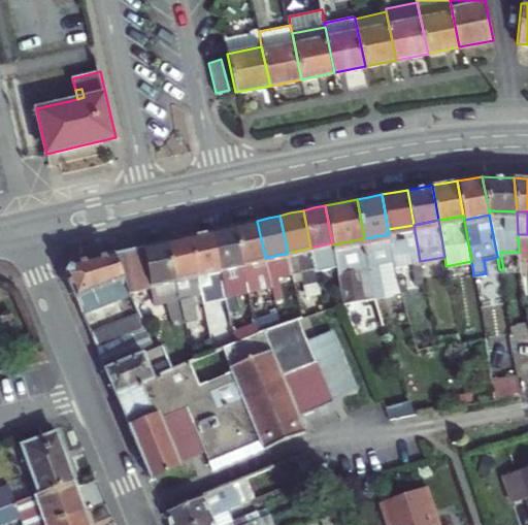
[(242,263),(265,258),(257,221),(245,223),(234,226),(242,263)]
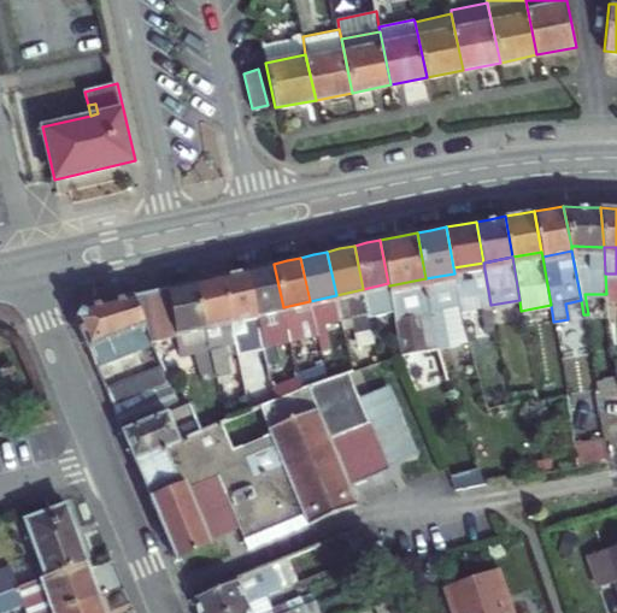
[(483,263),(453,267),(454,273),(460,310),(481,306),(491,305),(483,263)]
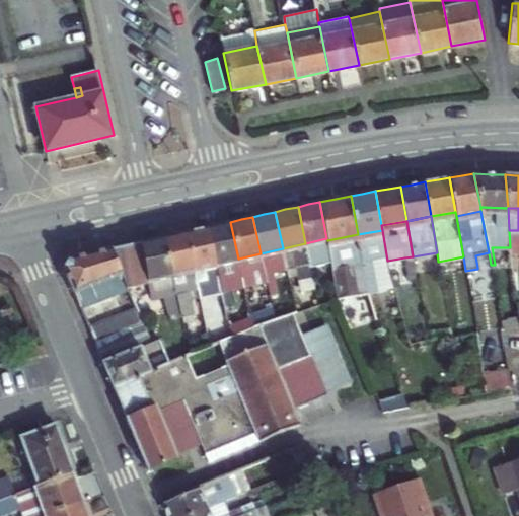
[(208,227),(216,264),(238,259),(230,222),(220,224),(208,227)]
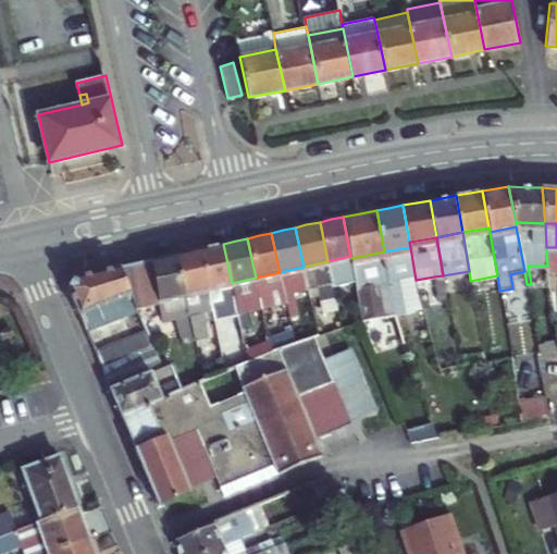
[(199,248),(207,288),(232,283),(223,244),(212,246),(199,248)]
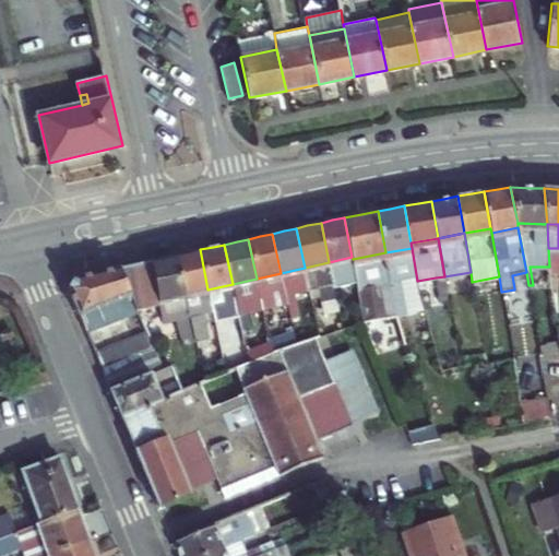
[(417,281),(412,248),(385,252),(396,315),(424,309),(419,292),(417,281)]
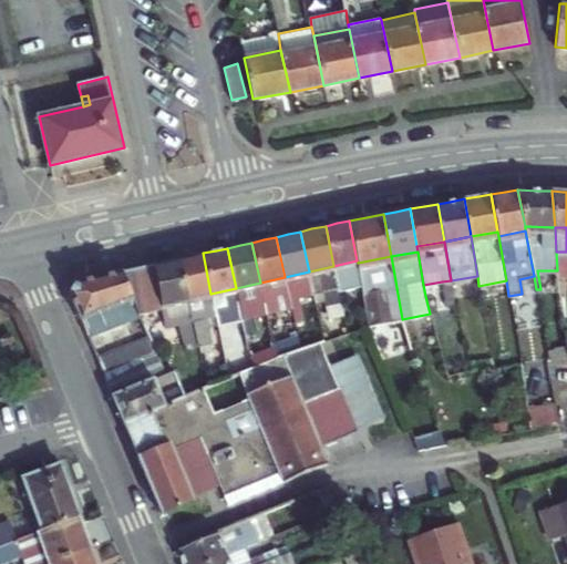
[(566,252),(556,252),(557,270),(557,275),(566,274),(566,252)]
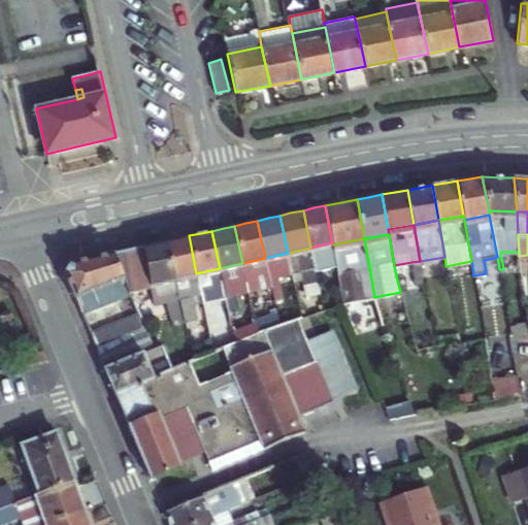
[(166,240),(175,279),(196,273),(189,235),(178,238),(166,240)]
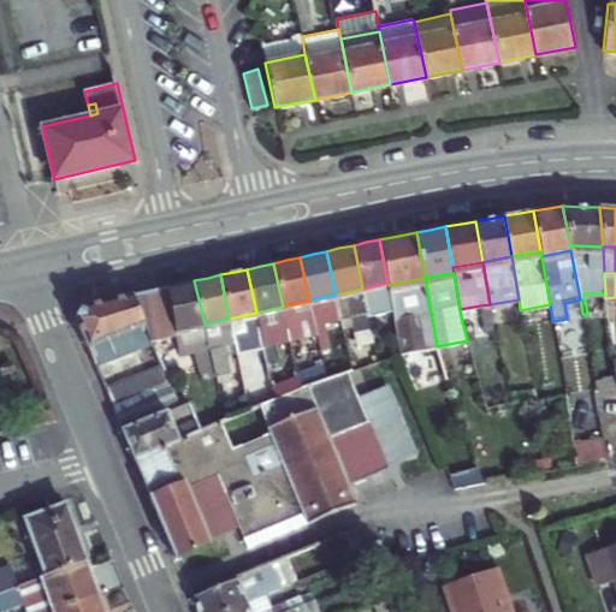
[(424,349),(437,346),(425,278),(389,285),(394,310),(395,316),(418,312),(424,349)]
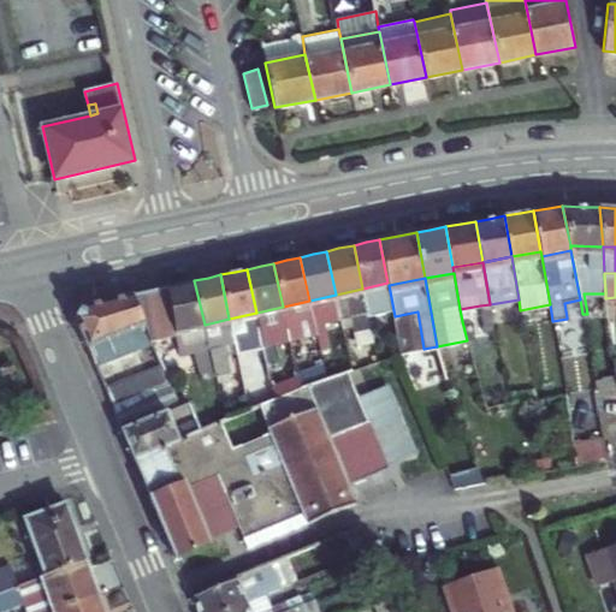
[(194,280),(169,286),(178,331),(205,325),(194,280)]
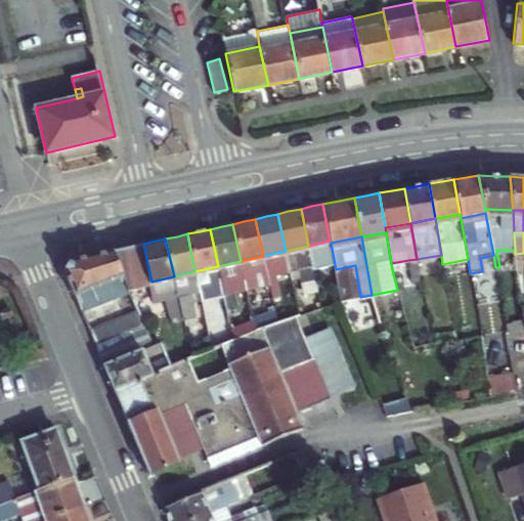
[(331,243),(330,241),(308,246),(312,269),(335,264),(331,243)]
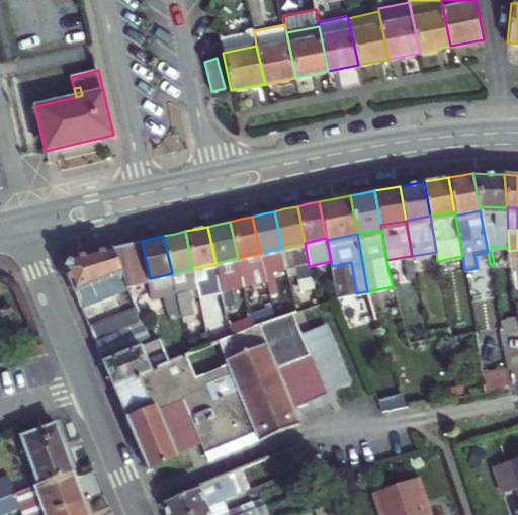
[(146,278),(150,278),(142,241),(137,242),(111,248),(125,285),(147,280),(146,278)]
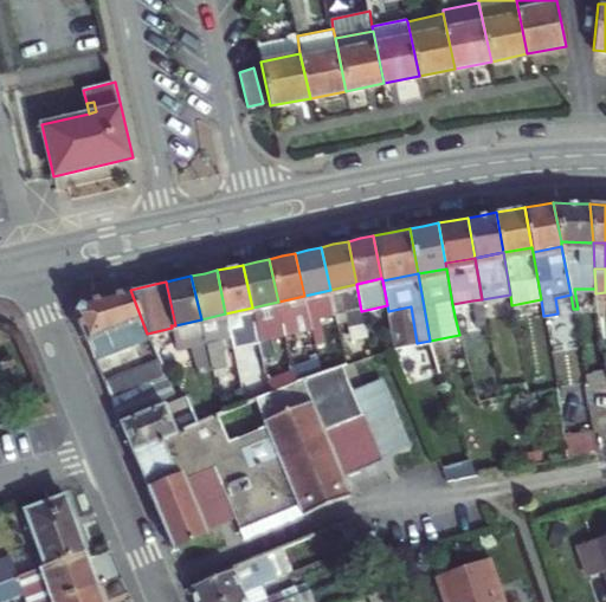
[(361,311),(356,284),(330,290),(335,312),(337,323),(348,319),(362,317),(361,311)]
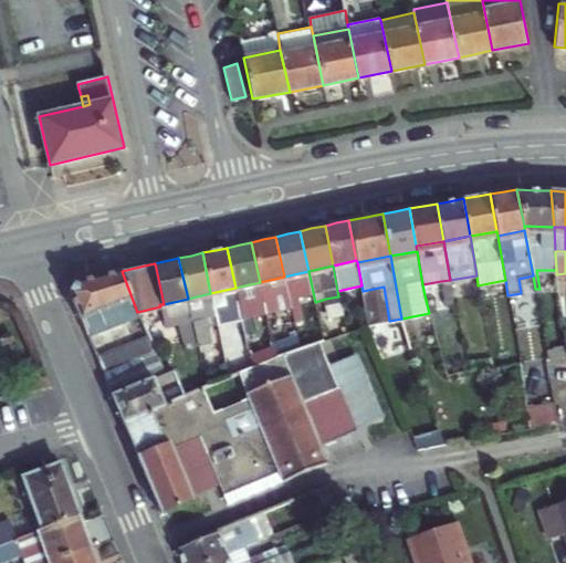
[(137,312),(122,271),(97,277),(77,281),(70,292),(86,334),(138,314),(137,312)]
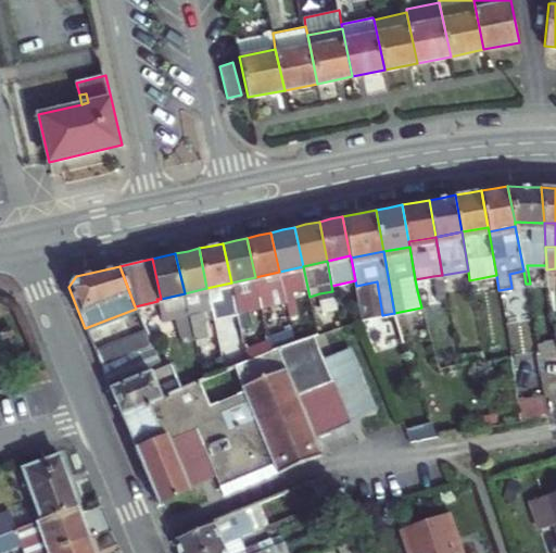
[(307,287),(303,266),(279,272),(283,292),(293,290),(307,287)]
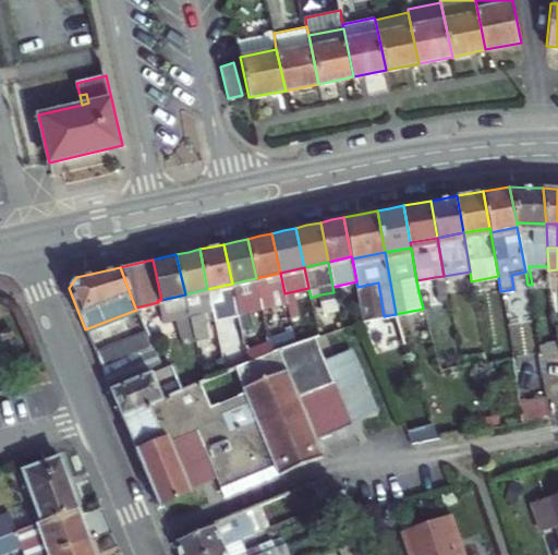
[(528,285),(525,272),(511,275),(513,288),(528,285)]
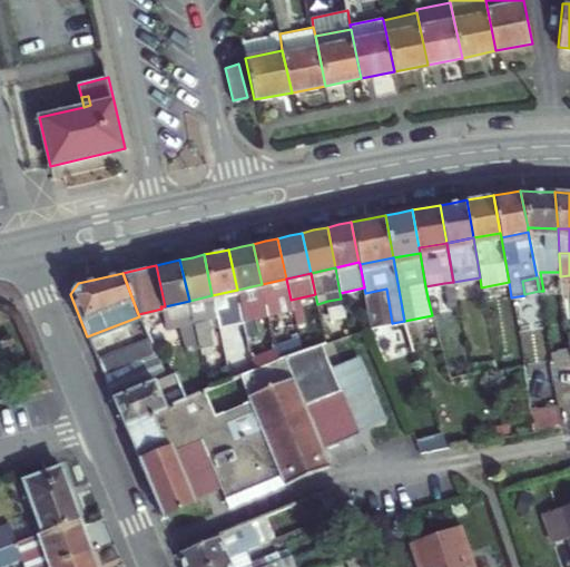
[(286,279),(262,284),(266,305),(267,313),(293,308),(291,300),(286,279)]
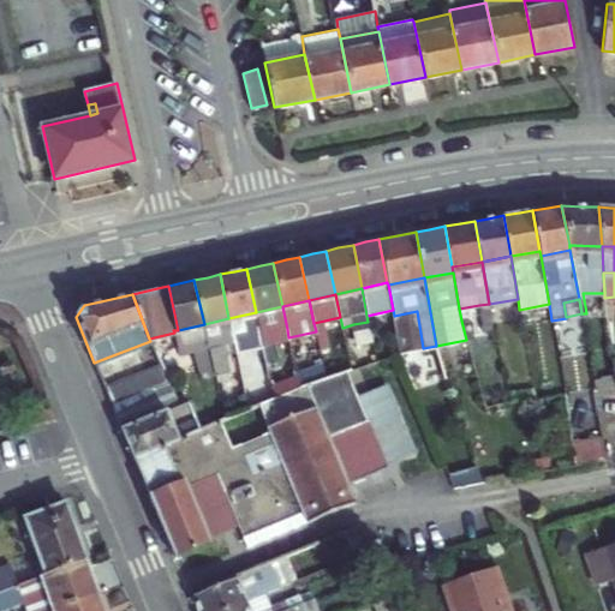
[(501,328),(496,303),(489,304),(495,330),(501,328)]
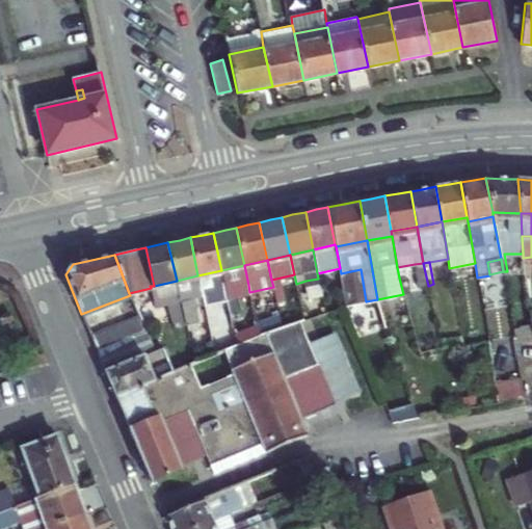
[(428,286),(423,263),(415,264),(419,287),(428,286)]
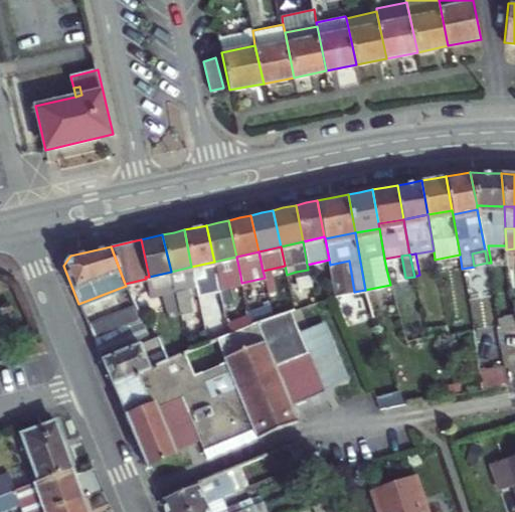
[(236,257),(214,262),(220,292),(221,296),(233,293),(230,278),(240,276),(236,257)]
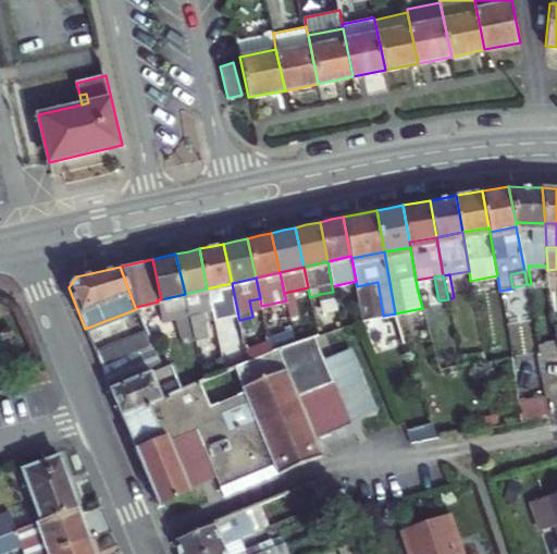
[(362,320),(383,316),(378,282),(357,286),(362,320)]
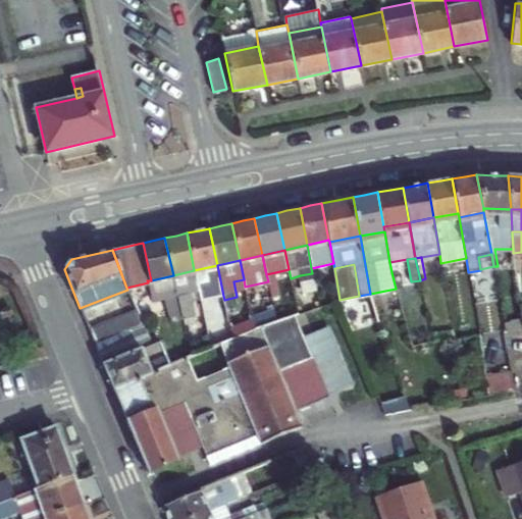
[(223,296),(217,265),(194,270),(198,290),(201,301),(223,296)]
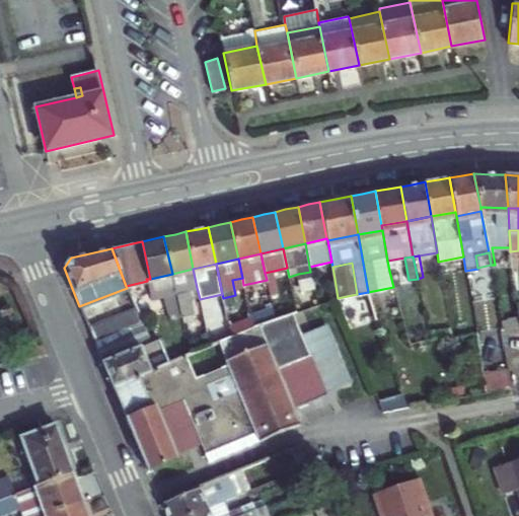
[(197,288),(193,269),(172,274),(180,309),(182,319),(194,316),(188,290),(197,288)]
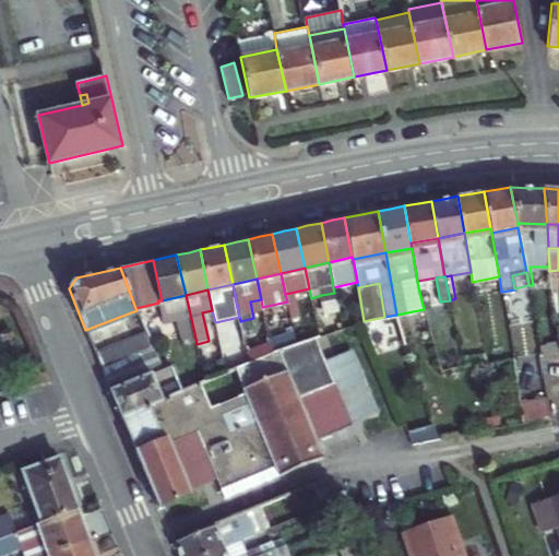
[(295,292),(285,294),(287,302),(290,317),(300,315),(295,292)]
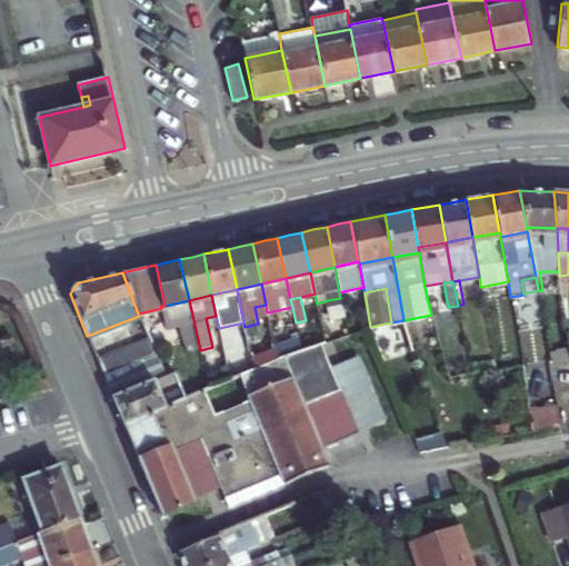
[(345,316),(340,298),(327,300),(331,318),(345,316)]
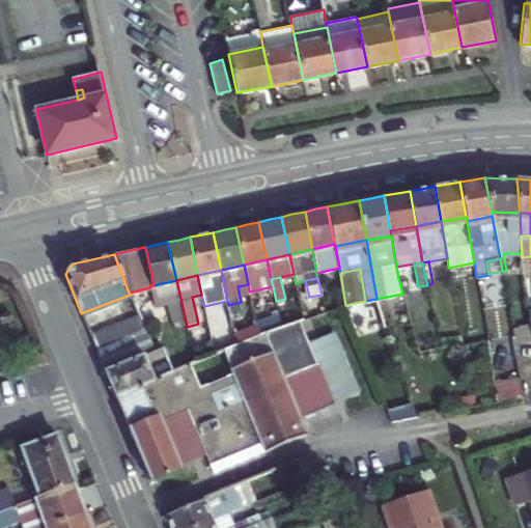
[(149,285),(150,287),(155,305),(167,302),(172,320),(185,316),(176,280),(154,285),(149,285)]
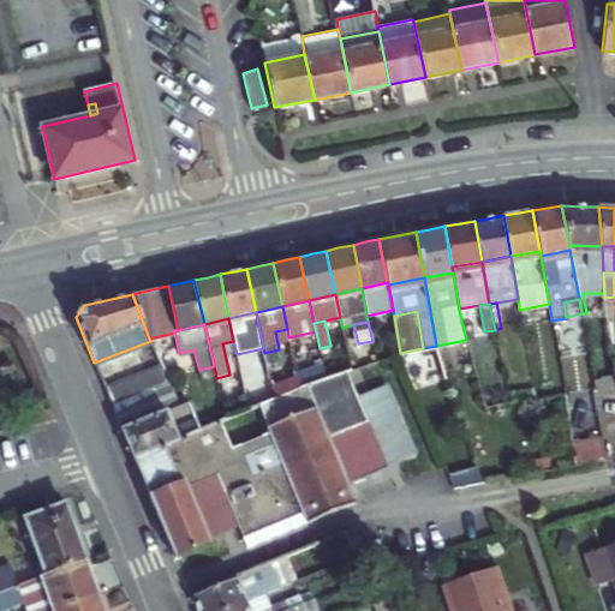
[(445,370),(436,346),(423,348),(430,375),(445,370)]
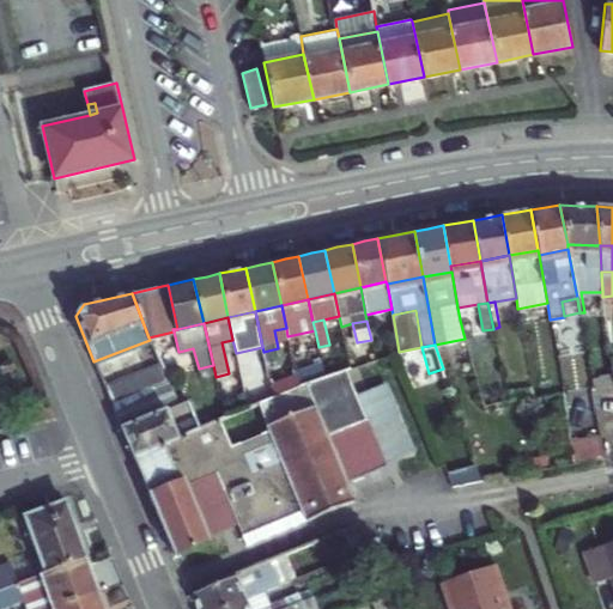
[(295,367),(296,370),(302,383),(307,382),(327,373),(321,359),(295,367)]
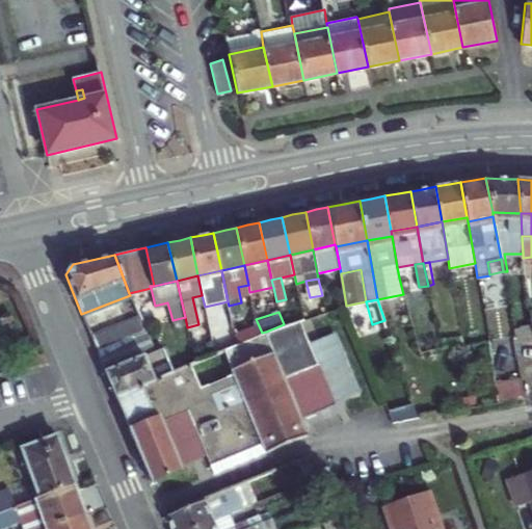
[(138,314),(90,334),(97,349),(144,329),(138,314)]
